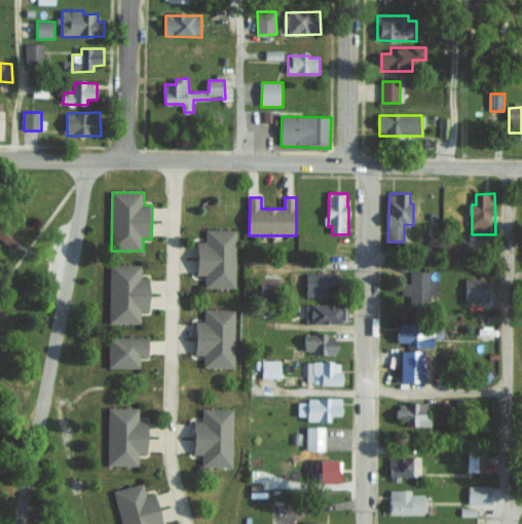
[(197,276),(206,277),(206,289),(237,289),(238,231),(207,230),(207,242),(198,242),(197,276)]
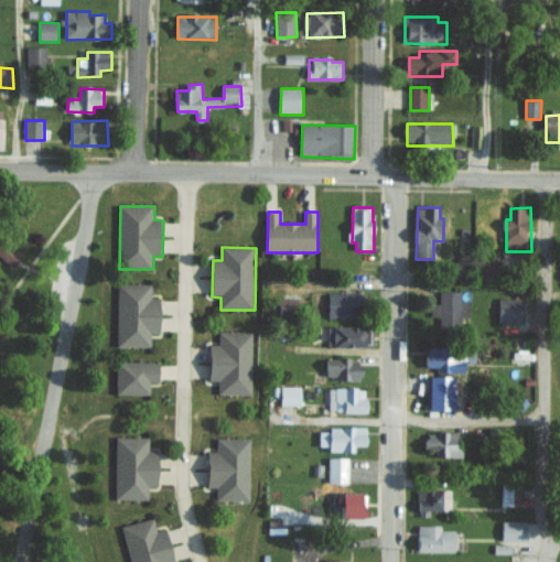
[(152,348),(152,335),(161,335),(162,299),(153,299),(153,285),(119,284),(118,347),(152,348)]
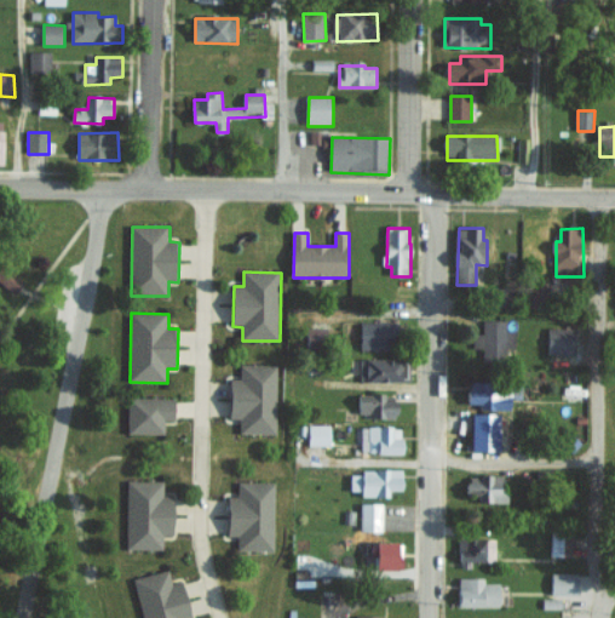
[(518,349),(517,331),(509,332),(507,321),(484,322),(486,335),(475,336),(476,350),(483,350),(483,361),(509,360),(507,349),(518,349)]
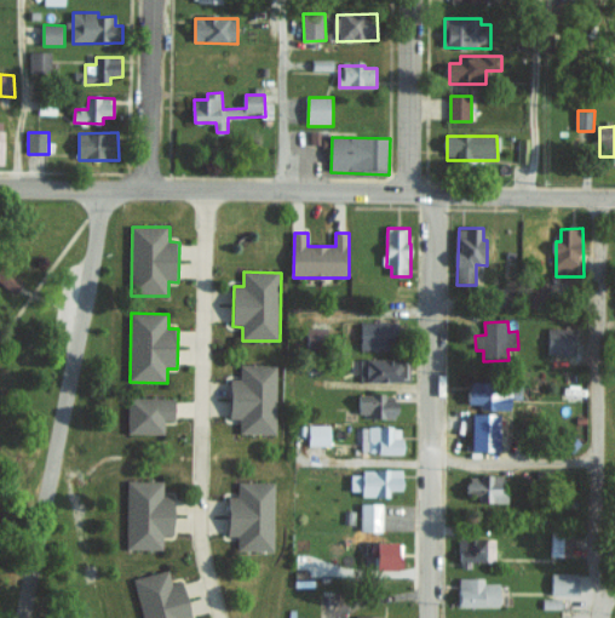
[(363,352),(396,350),(396,322),(362,322),(363,352)]
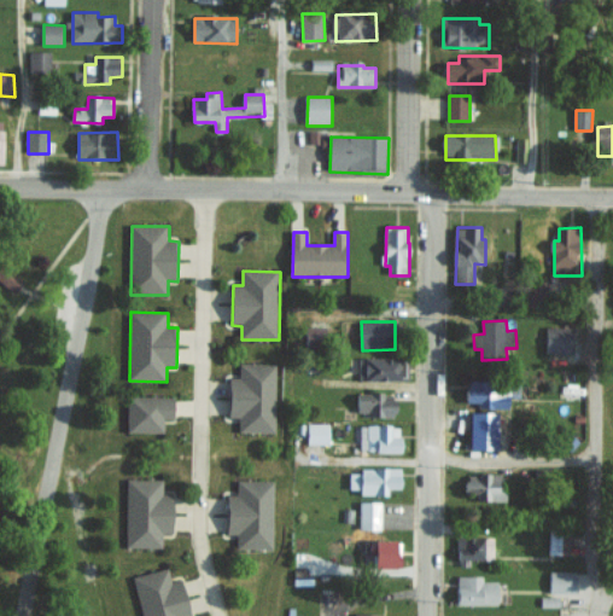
[(309,329),(308,350),(327,352),(328,329),(309,329)]
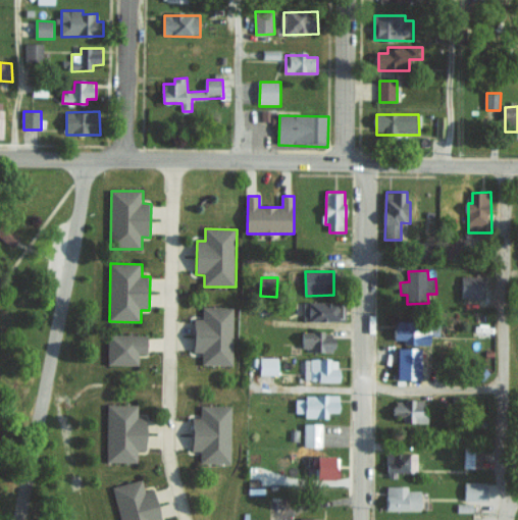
[(463,299),(485,299),(485,277),(464,277),(463,299)]
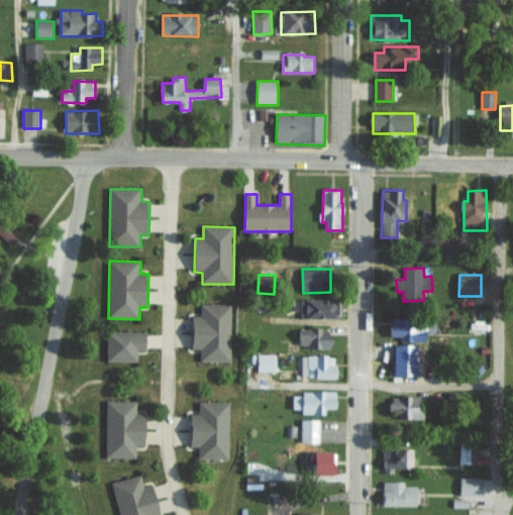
[(302,301),(303,319),(341,318),(340,300),(302,301)]
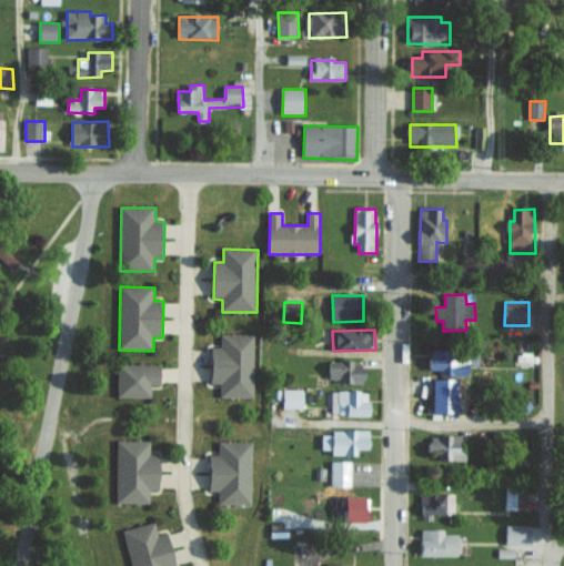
[(255,335),(221,335),(221,349),(212,347),(212,385),(221,385),(221,398),(254,398),(255,335)]
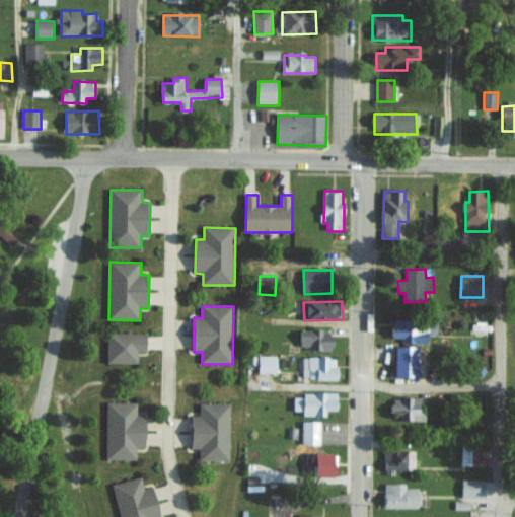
[(405,344),(429,344),(430,322),(394,321),(394,339),(405,340),(405,344)]
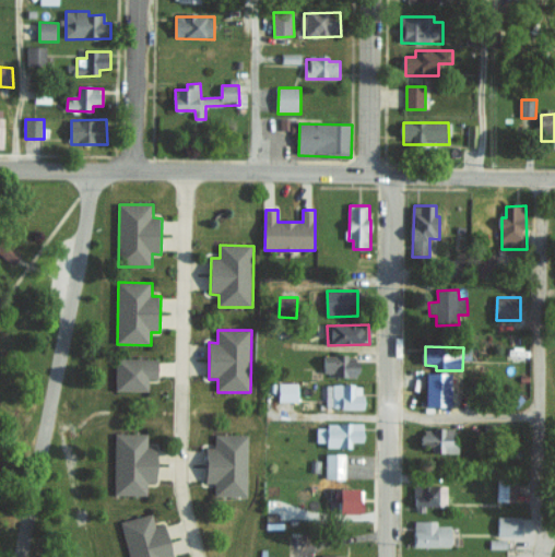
[(359,357),(326,356),(326,377),(359,378),(359,357)]
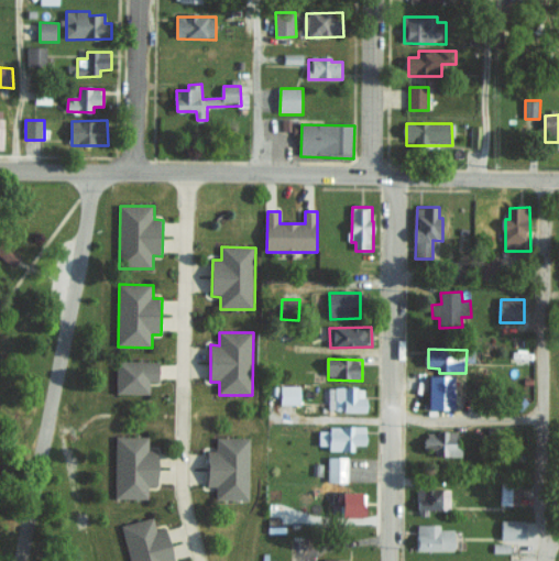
[(118,395),(151,395),(151,383),(160,383),(161,363),(118,362),(118,395)]
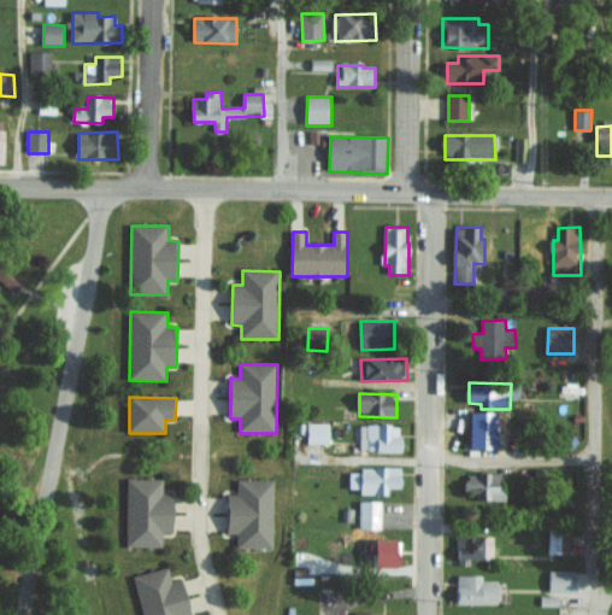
[(499,414),(471,413),(470,450),(498,450),(499,414)]
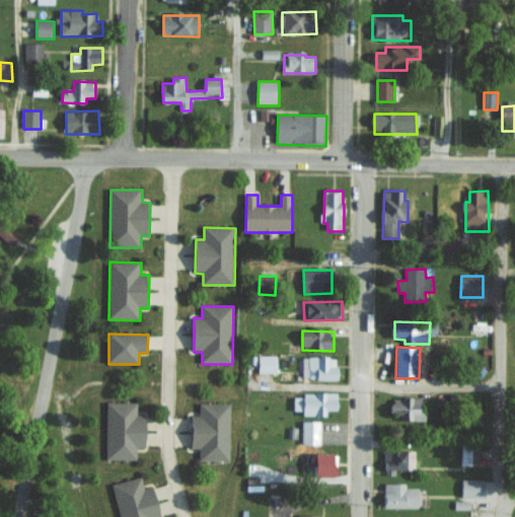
[(278,357),(261,357),(260,374),(278,374),(278,357)]
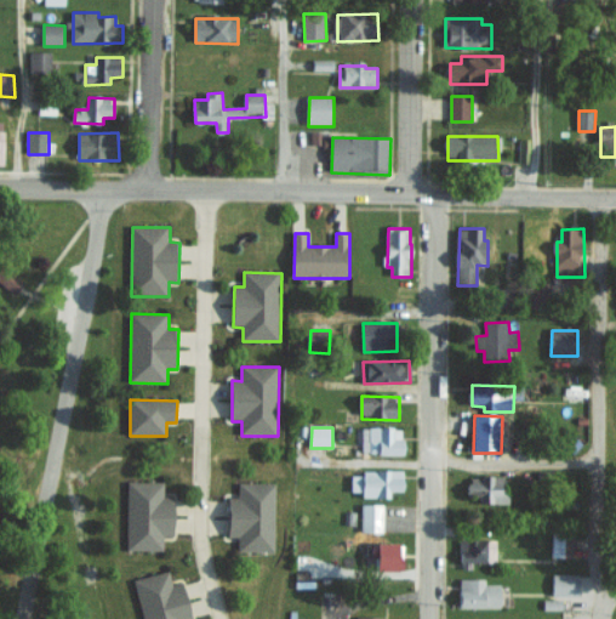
[(364,429),(364,455),(404,456),(405,430),(364,429)]
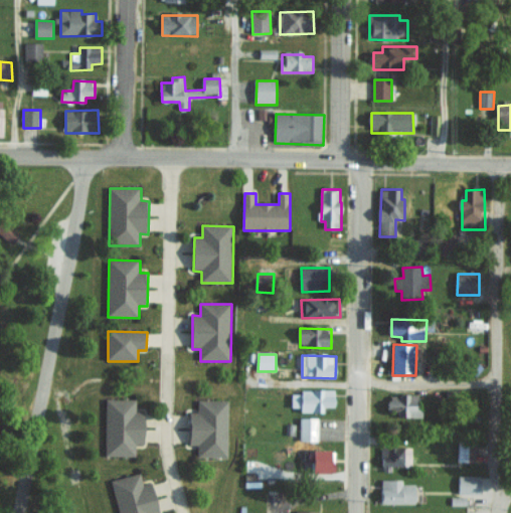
[(336,391),(302,390),(302,395),(293,395),(293,409),(303,409),(303,413),(326,413),(326,408),(336,408),(336,391)]
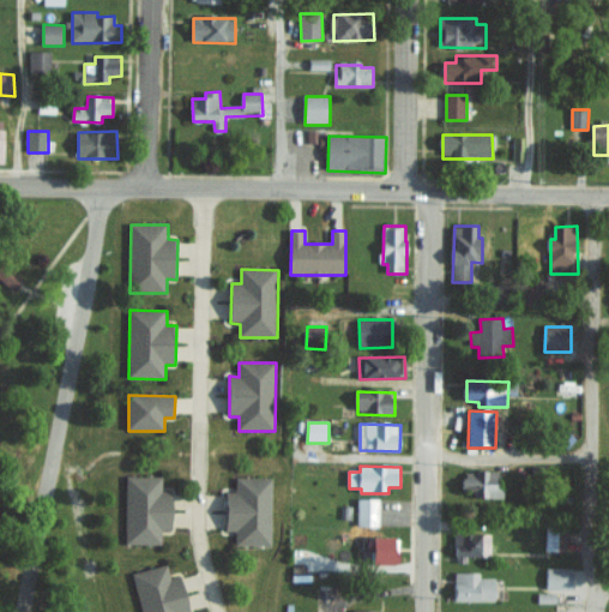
[(504,499),(502,472),(465,473),(465,491),(476,491),(476,499),(504,499)]
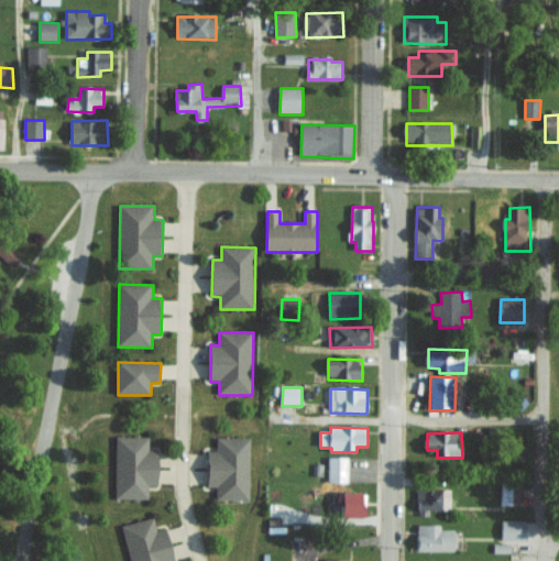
[(150,501),(150,487),(159,487),(159,451),(150,451),(151,438),(118,438),(117,499),(150,501)]
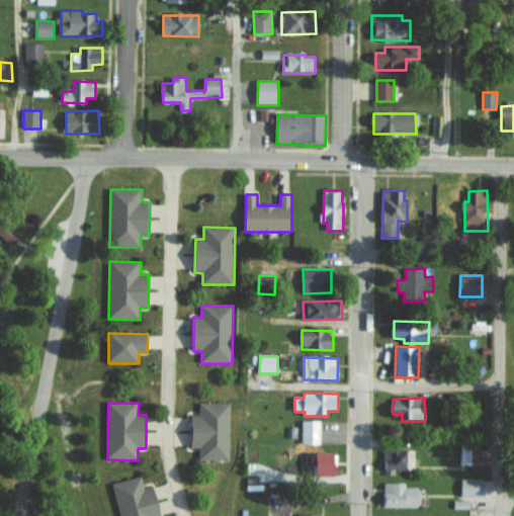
[(231,404),(200,404),(200,415),(191,415),(192,449),(199,449),(200,461),(232,460),(231,404)]
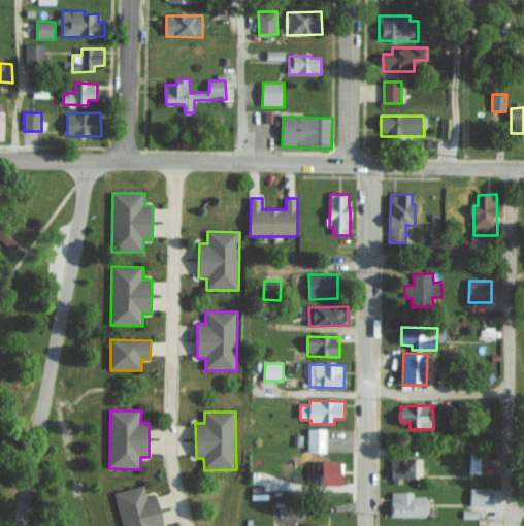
[(328,430),(309,429),(309,450),(327,450),(328,430)]
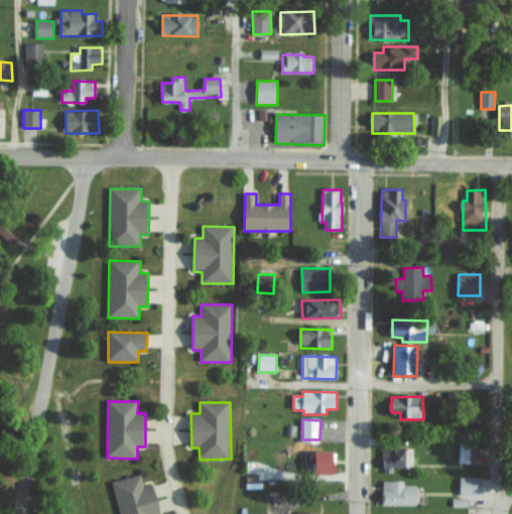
[(461,464),(478,464),(478,445),(462,445),(461,464)]
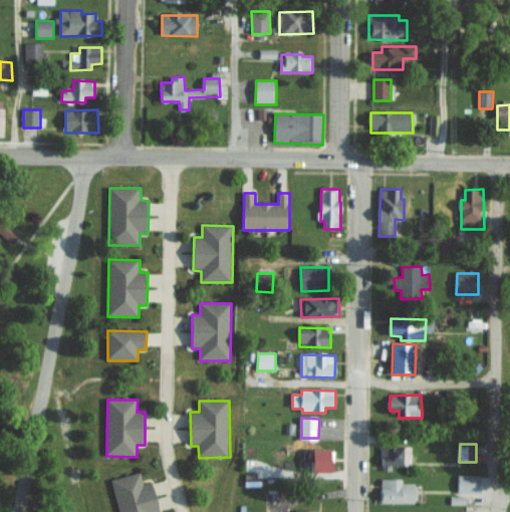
[(412,466),(412,447),(383,447),(383,467),(412,466)]
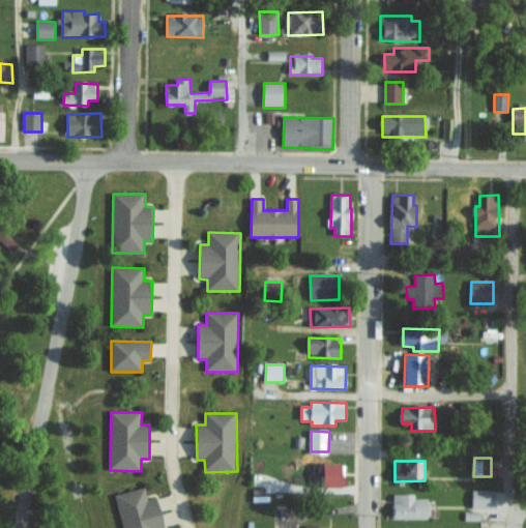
[(323,489),(346,488),(345,465),(322,465),(323,489)]
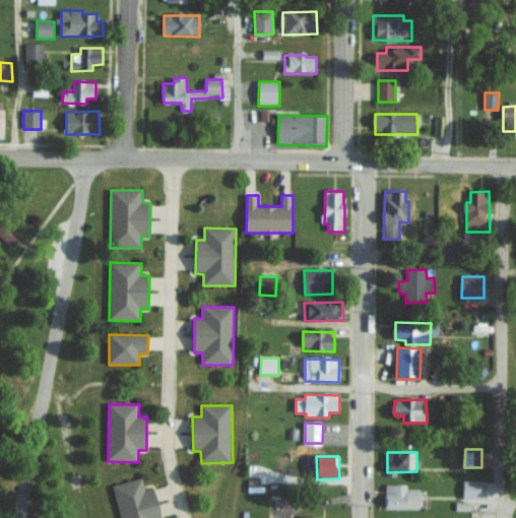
[(114,486),(122,517),(162,517),(154,489),(145,491),(143,478),(114,486)]
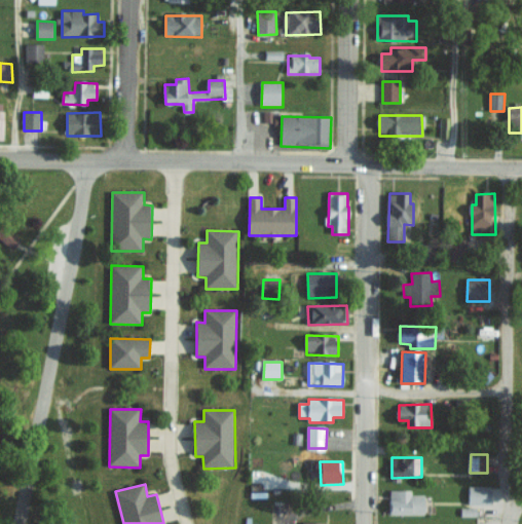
[(470,506),(492,506),(493,488),(471,487),(470,506)]
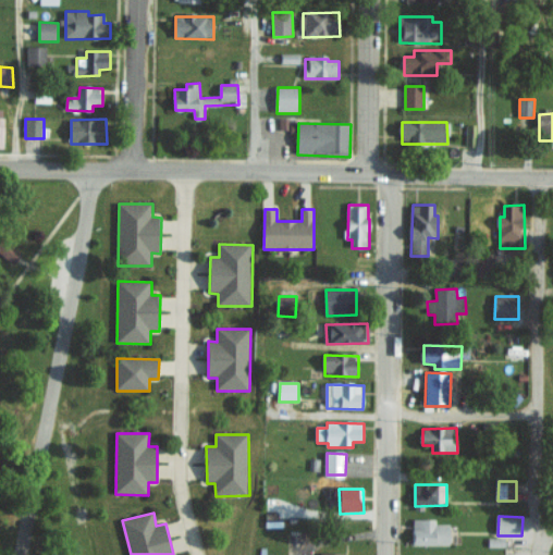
[(451,546),(451,525),(439,525),(439,520),(414,520),(415,546),(451,546)]
